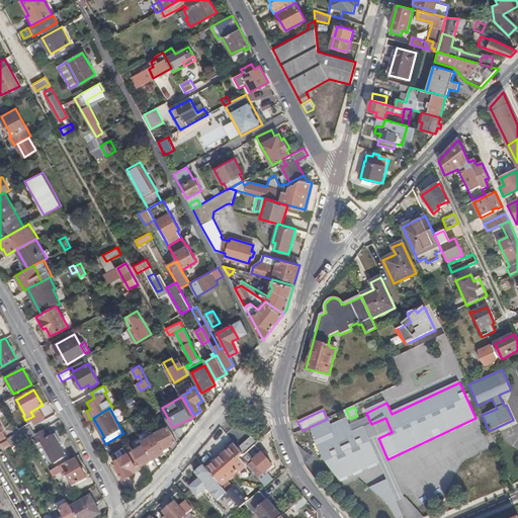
[(331,428),(327,419),(310,427),(311,431),(312,436),(315,442),(317,447),(322,456),(326,463),(332,472),(340,481),(380,462),(364,429),(354,434),(348,420),(331,428)]
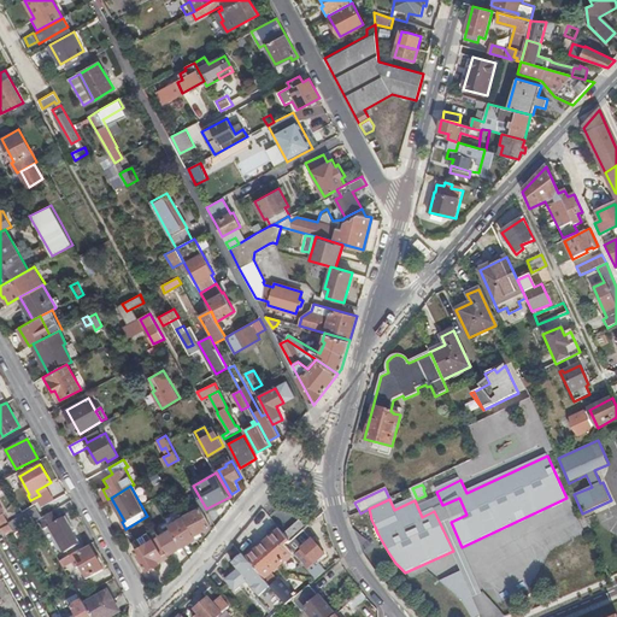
[(200,506),(183,516),(194,535),(211,524),(200,506)]
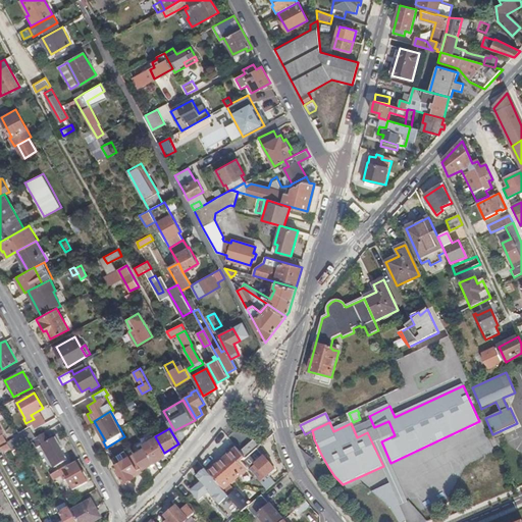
[(31,429),(8,442),(12,451),(21,446),(32,440),(36,438),(31,429)]
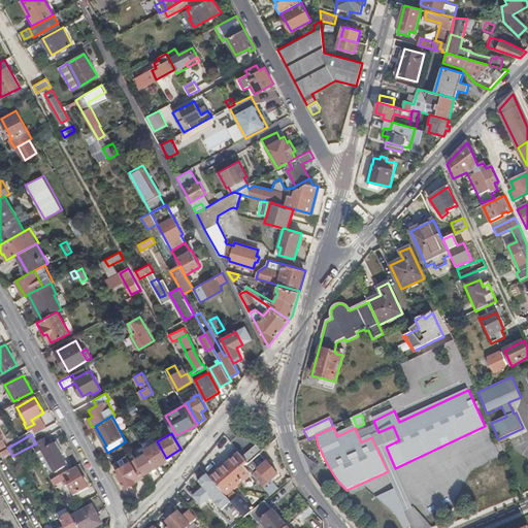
[(44,438),(36,443),(32,446),(35,451),(36,453),(43,449),(55,471),(68,464),(61,451),(62,451),(57,440),(48,446),(44,438)]
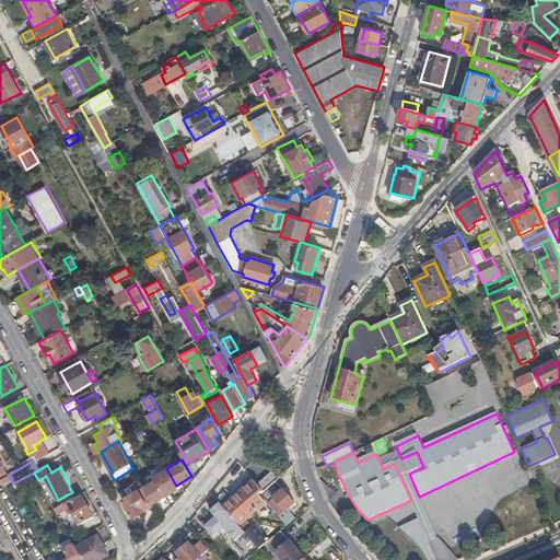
[(176,486),(166,468),(154,476),(156,479),(166,494),(178,488),(176,486)]
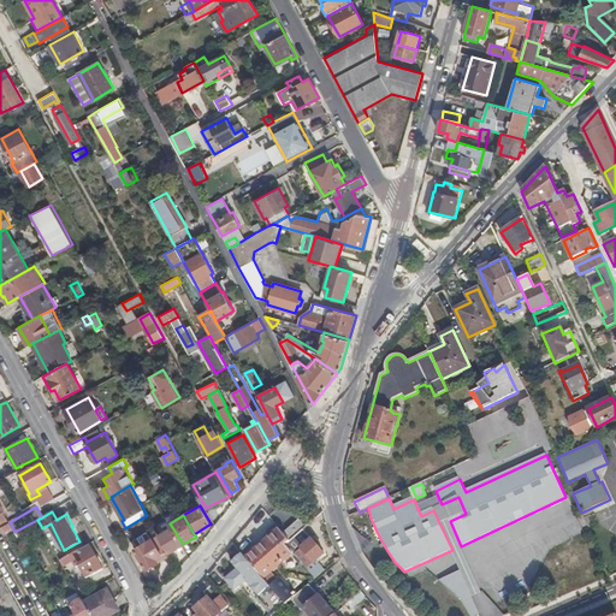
[(300,517),(283,533),(290,540),(306,527),(307,526),(300,517)]
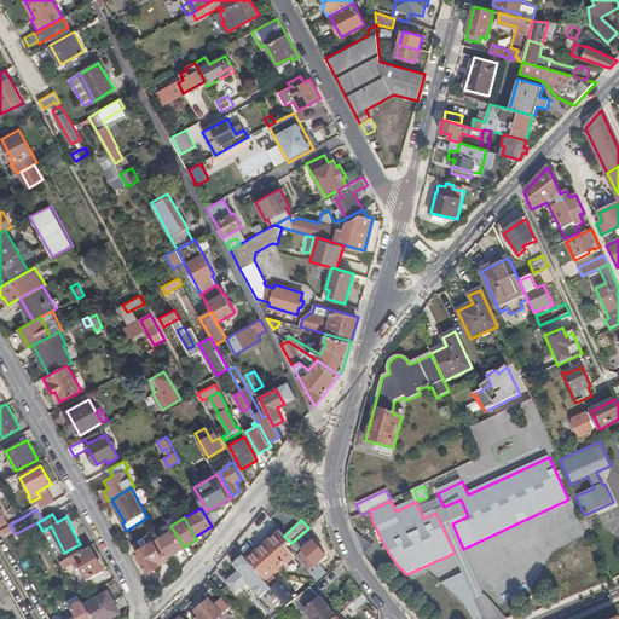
[(41,528),(38,522),(25,528),(25,530),(29,534),(41,528)]
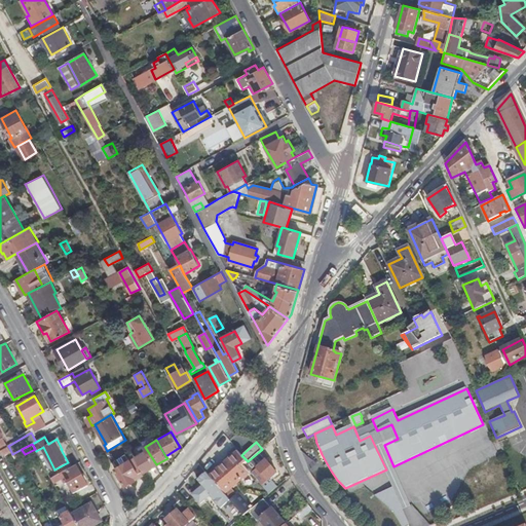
[(147,450),(136,457),(145,472),(156,464),(147,450)]
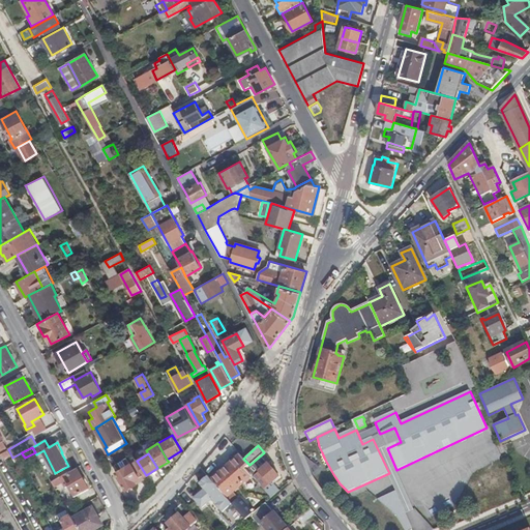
[(245,469),(252,475),(271,498),(280,491),(272,482),(280,476),(269,464),(270,462),(263,453),(249,465),(245,469)]
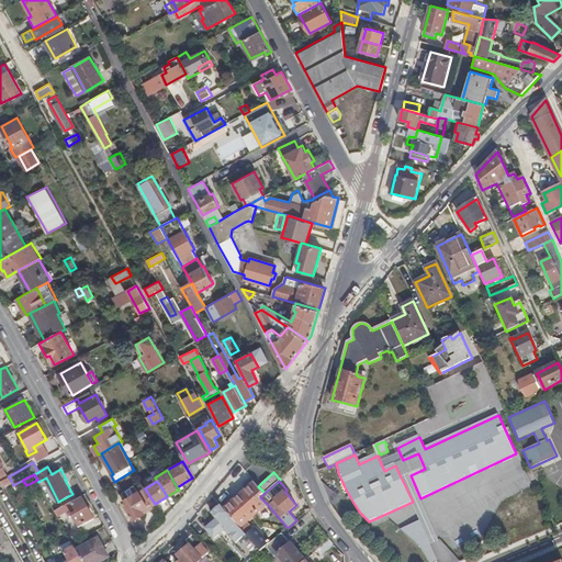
[(255,483),(224,509),(259,551),(269,542),(268,540),(267,541),(255,527),(251,529),(246,521),(267,504),(260,497),(265,493),(258,486),(255,483)]
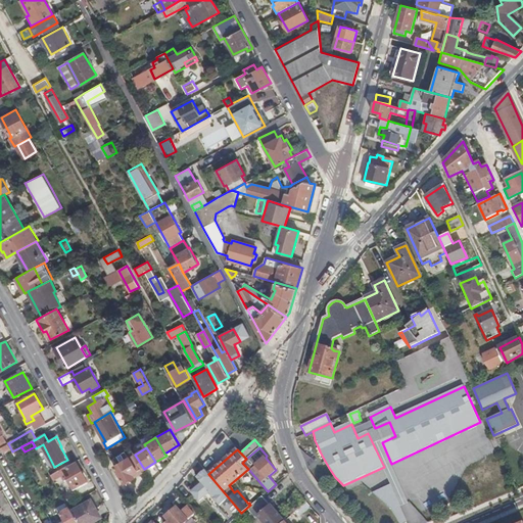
[(133,455),(109,469),(116,482),(123,478),(126,483),(136,477),(134,473),(141,469),(133,455)]
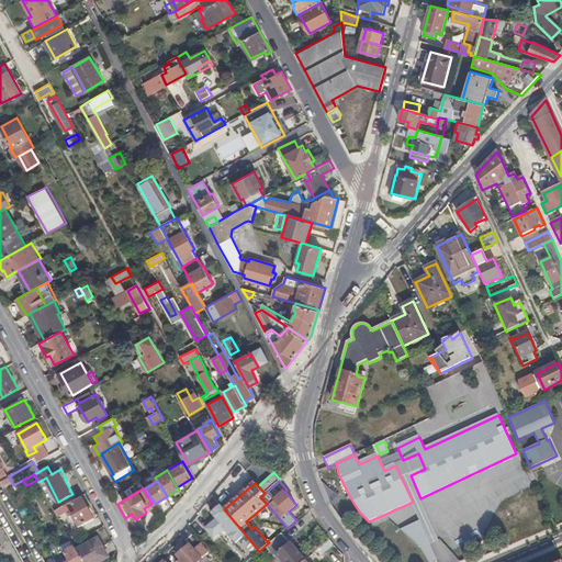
[(19,495),(23,503),(33,497),(29,490),(19,495)]
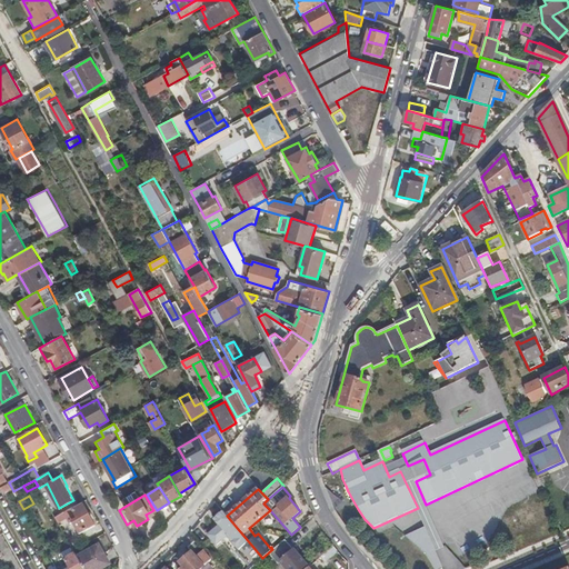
[(75,509),(73,507),(56,517),(59,522),(67,518),(69,521),(78,517),(79,518),(76,520),(82,531),(96,525),(83,503),(75,509)]
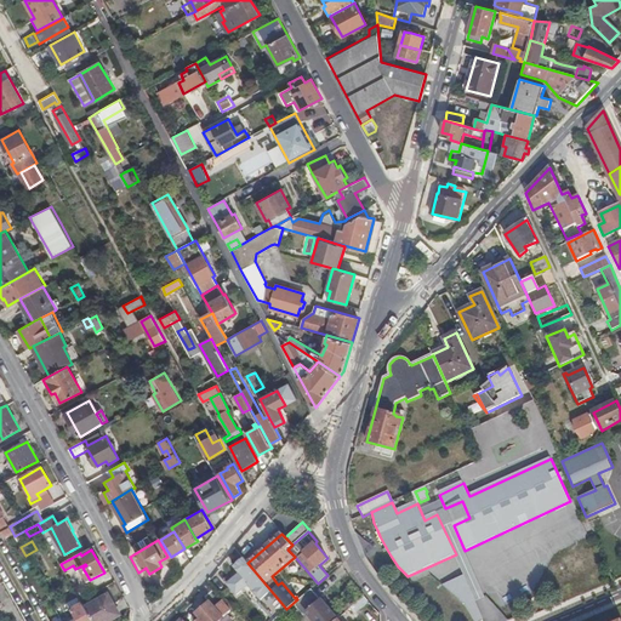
[(170,560),(167,557),(159,562),(161,567),(170,560)]
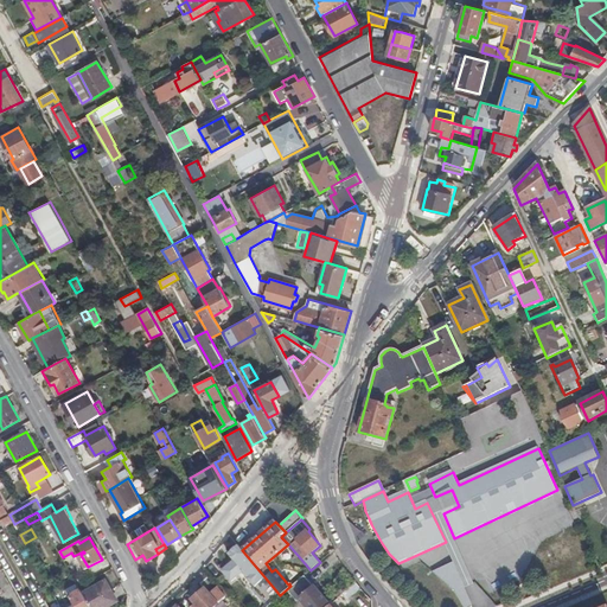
[(242,550),(238,544),(229,553),(242,570),(255,586),(253,588),(266,605),(267,606),(281,595),(280,595),(242,550)]
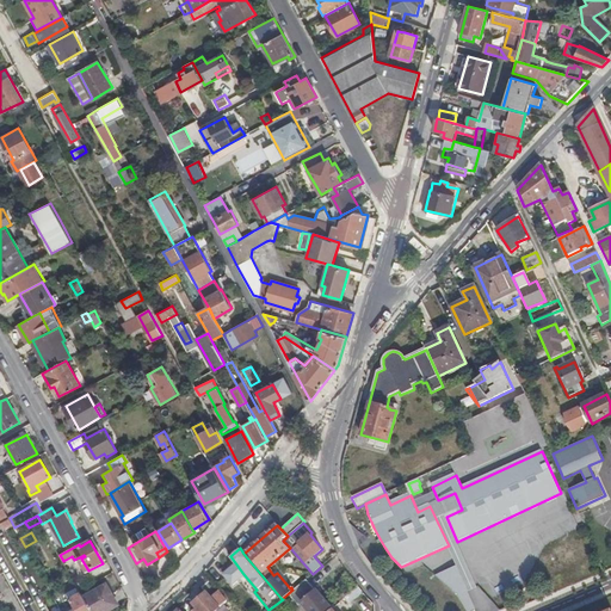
[(458,567),(437,576),(443,582),(449,587),(455,593),(456,594),(458,597),(468,610),(476,610),(477,610),(458,567)]
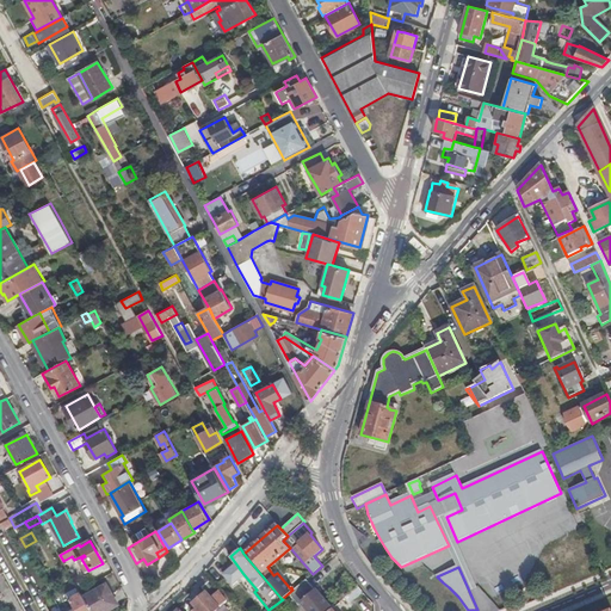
[(306,580),(289,594),(298,606),(302,603),(308,610),(331,610),(333,610),(332,609),(335,606),(334,604),(331,606),(316,591),(315,591),(306,580)]
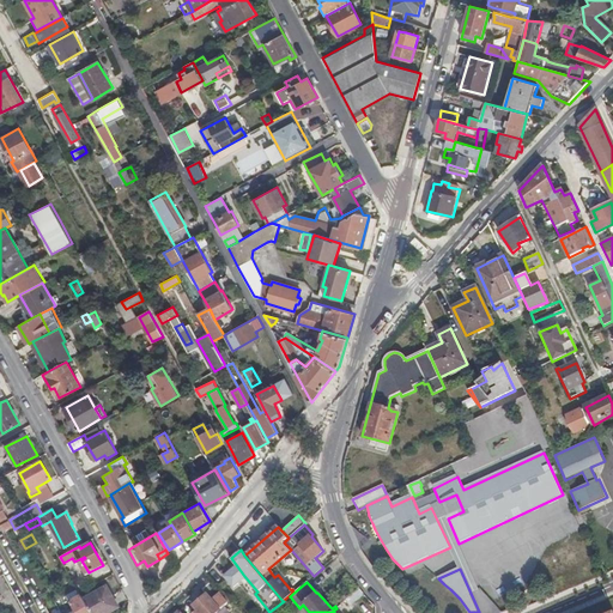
[(206,594),(194,606),(200,612),(216,612),(228,604),(211,583),(202,590),(206,594)]
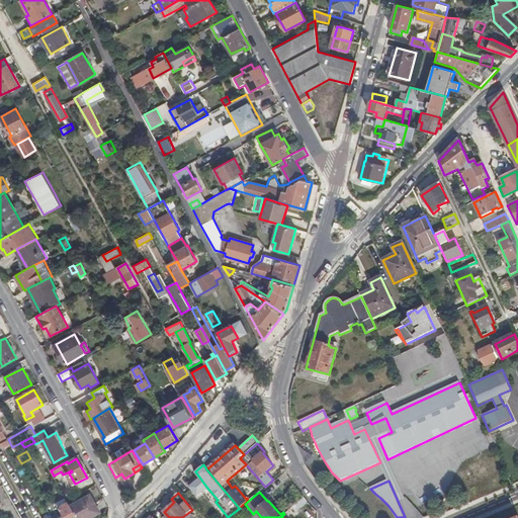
[(77,517),(91,517),(100,513),(90,496),(71,506),(77,517)]
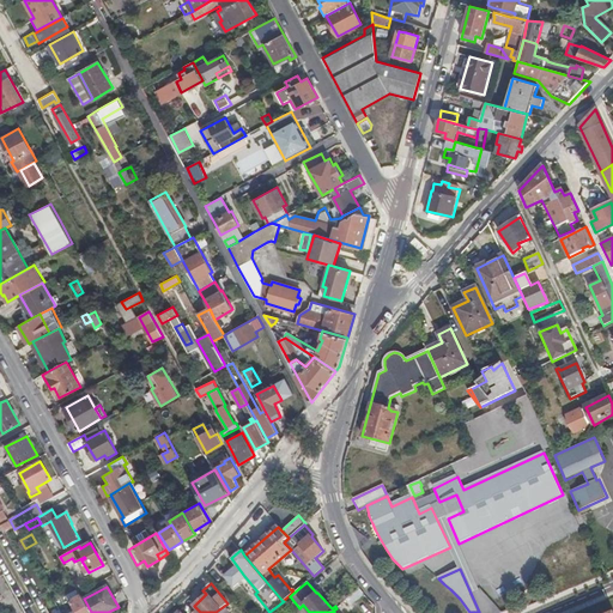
[(76,612),(91,612),(84,599),(80,592),(79,589),(66,596),(76,612)]
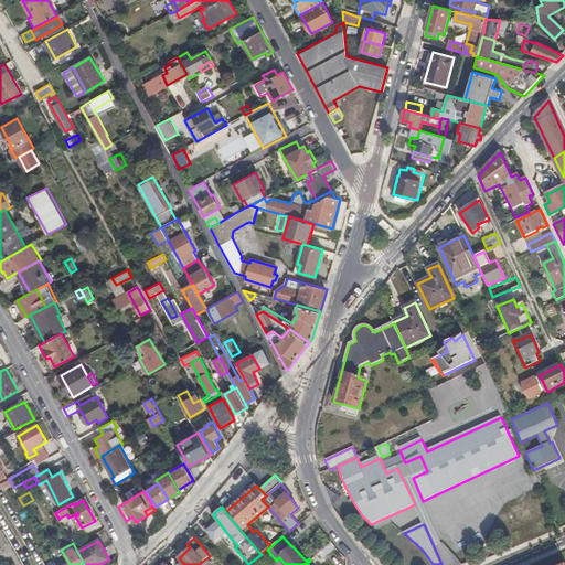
[(323,558),(336,548),(331,543),(319,553),(323,558)]
